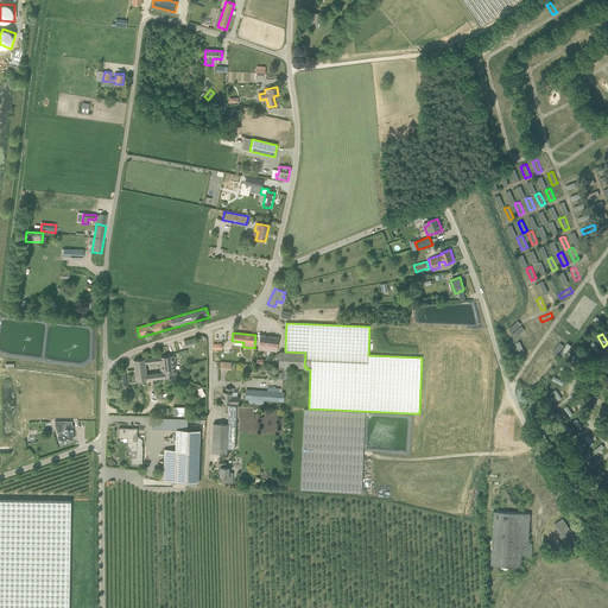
[(279,337),(260,335),(258,349),(271,350),(272,346),(278,347),(279,337)]
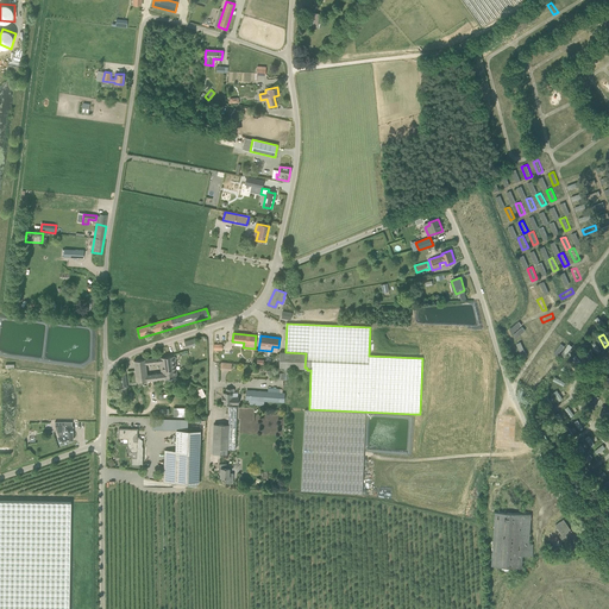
[(545,346),(550,350),(557,340),(552,337),(545,346)]
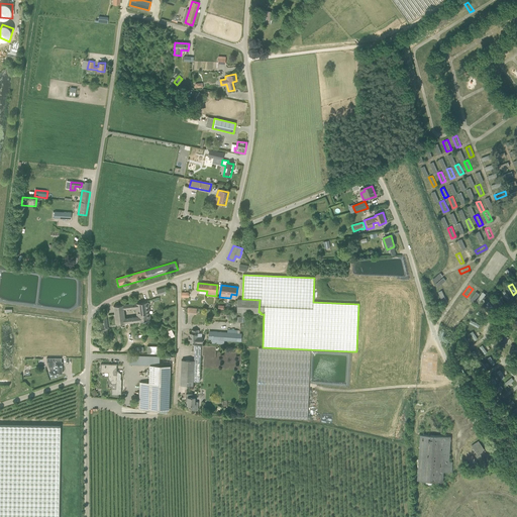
[(481,291),(480,294),(475,291),(470,301),(473,303),(474,300),(479,303),(485,293),(481,291)]
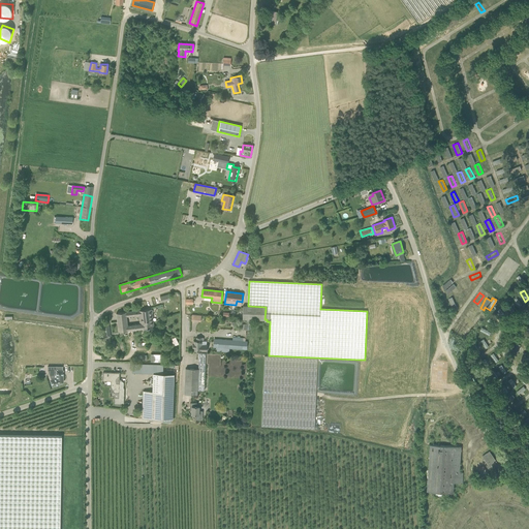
[(266,307),(248,306),(243,306),(243,319),(265,320),(265,319),(266,307)]
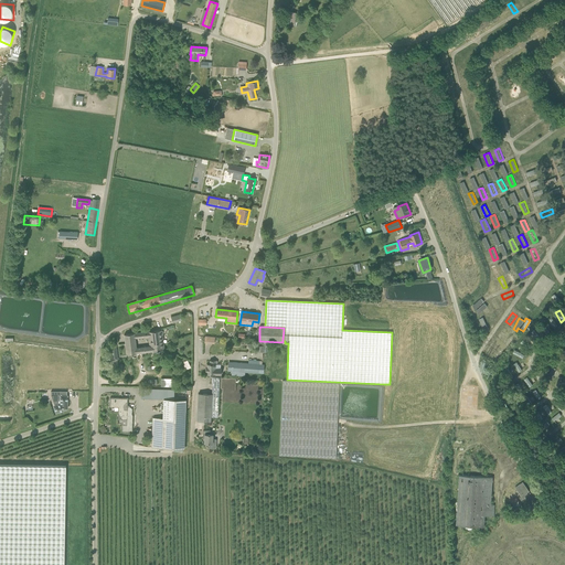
[(496,337),(499,339),(507,330),(502,328),(496,337)]
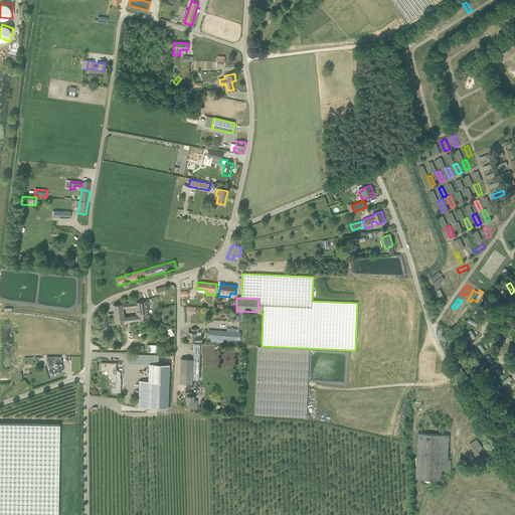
[(147,301),(113,305),(116,323),(149,319),(149,312),(147,301)]
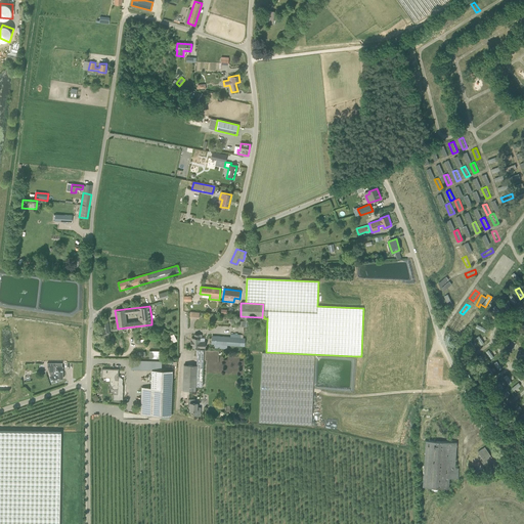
[(454,329),(460,319),(455,317),(450,325),(454,329)]
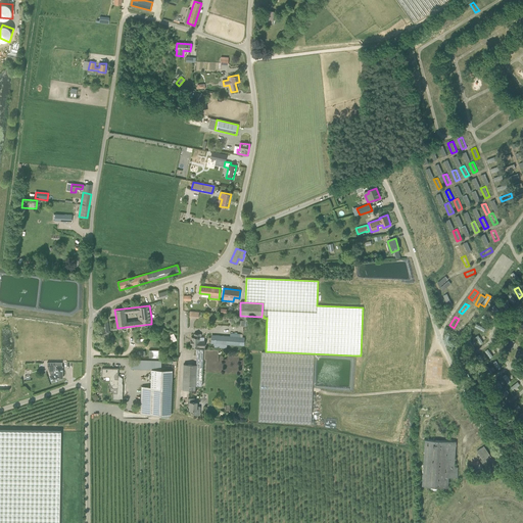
[(463,323),(456,330),(459,332),(466,326),(463,323)]
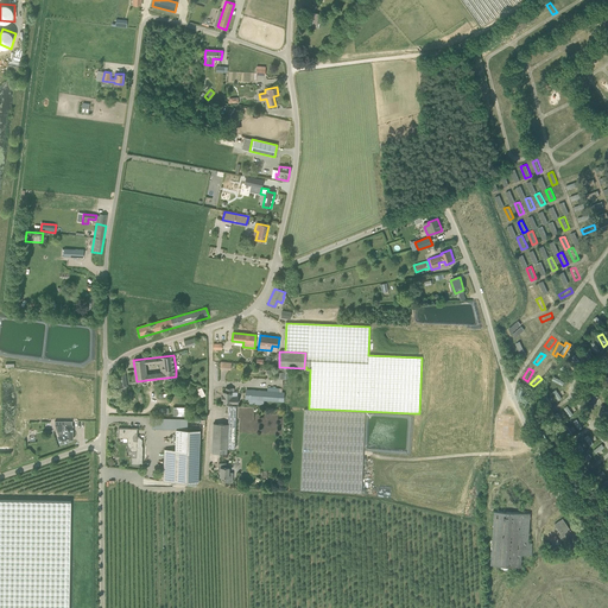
[(562,385),(564,381),(552,375),(550,380),(562,385)]
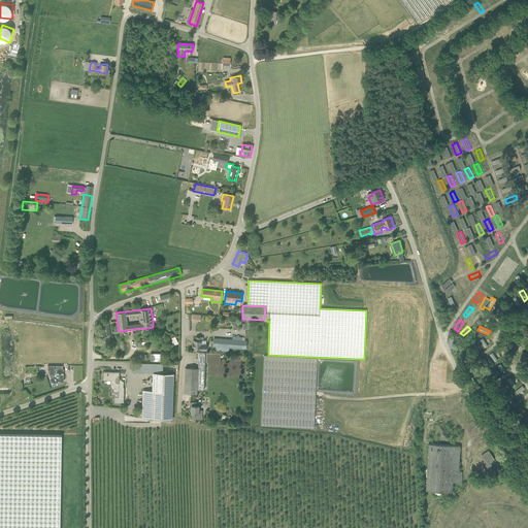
[(193,347),(193,350),(200,351),(200,350),(207,351),(207,344),(203,344),(203,345),(201,345),(201,341),(202,341),(202,337),(196,336),(196,340),(194,340),(193,343),(192,343),(192,347),(193,347)]
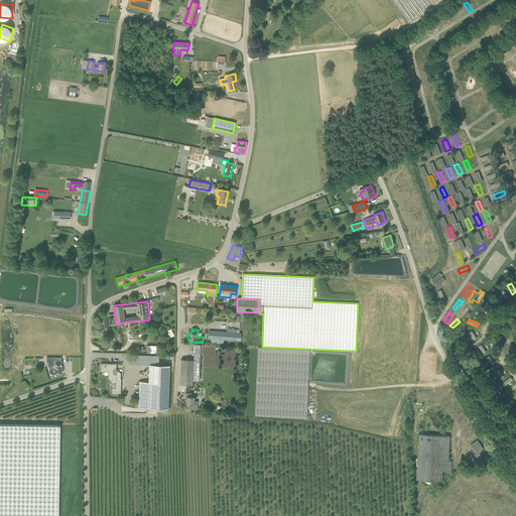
[(240,335),(236,334),(236,333),(212,331),(212,339),(239,341),(240,335)]
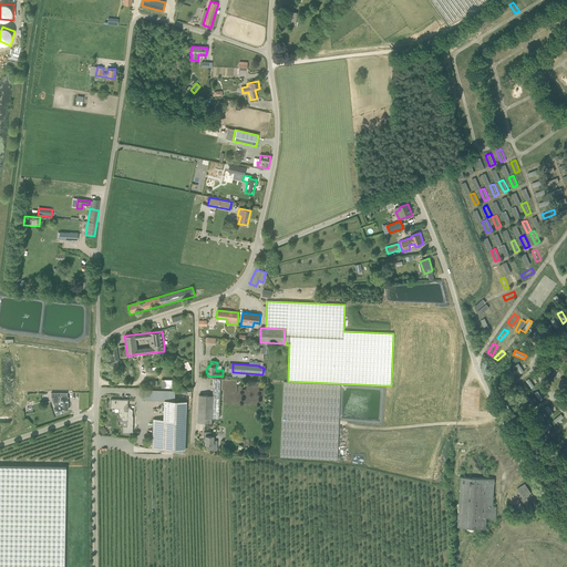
[(517,363),(514,366),(521,373),(524,370),(517,363)]
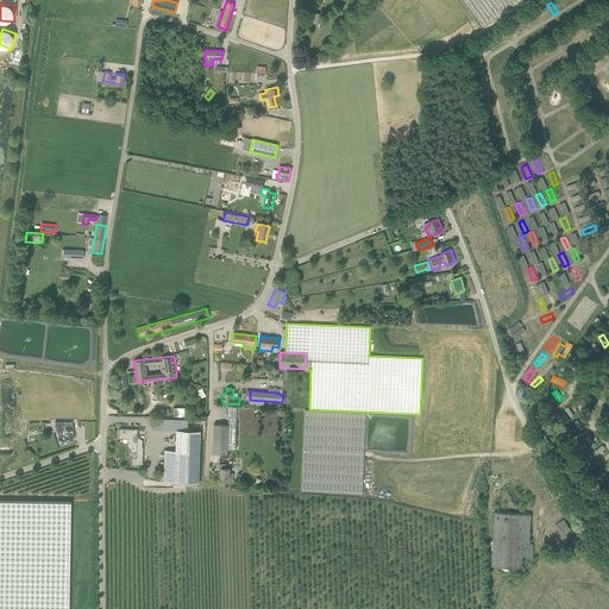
[(570,418),(573,415),(567,406),(563,409),(570,418)]
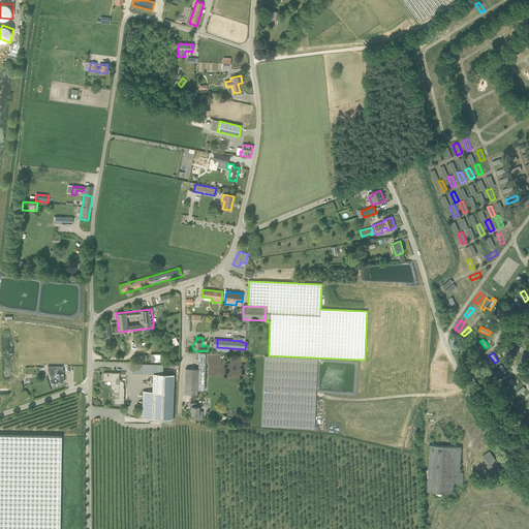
[(265,356),(261,427),(314,429),(317,359),(265,356)]
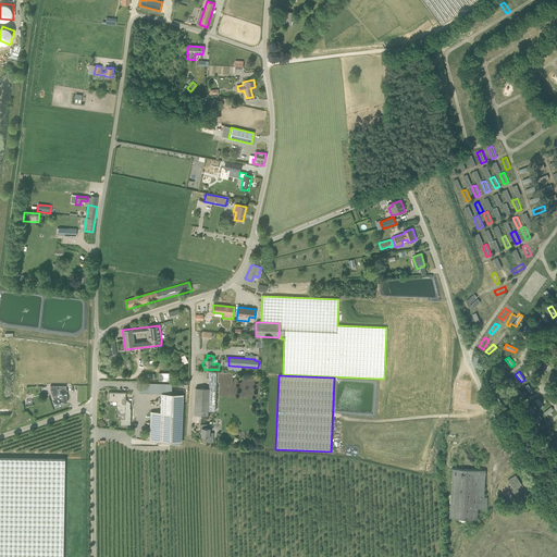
[(139,392),(148,393),(149,383),(140,383),(139,392)]
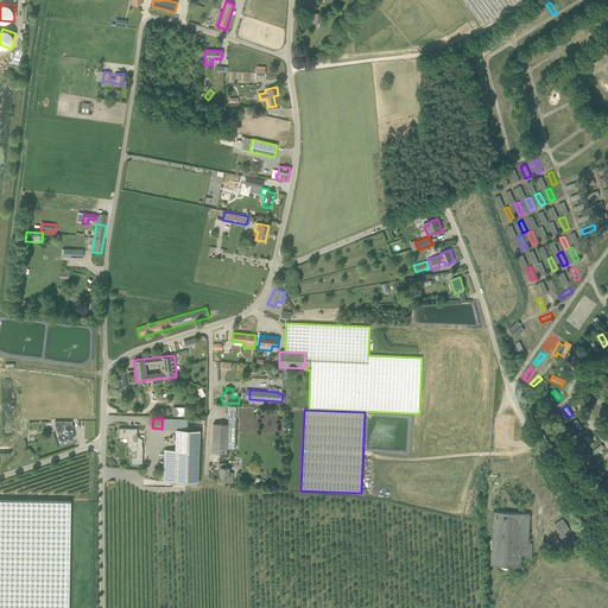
[(164,449),(163,481),(198,482),(201,430),(188,429),(188,419),(176,419),(176,429),(175,449),(164,449)]
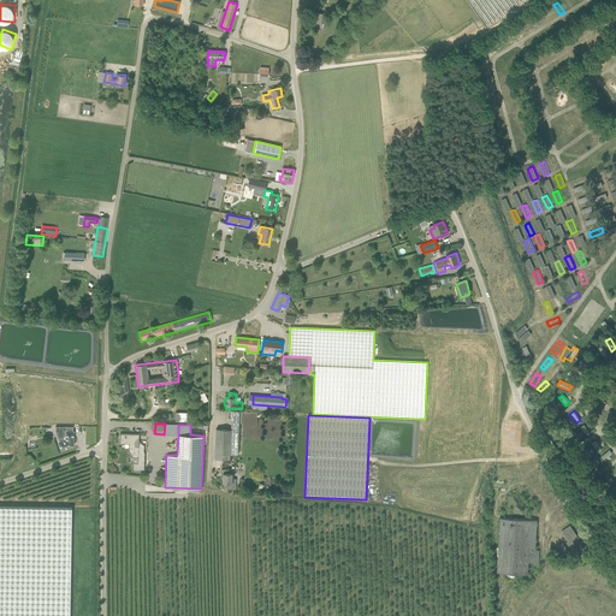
[(579,439),(590,433),(585,425),(574,431),(579,439)]
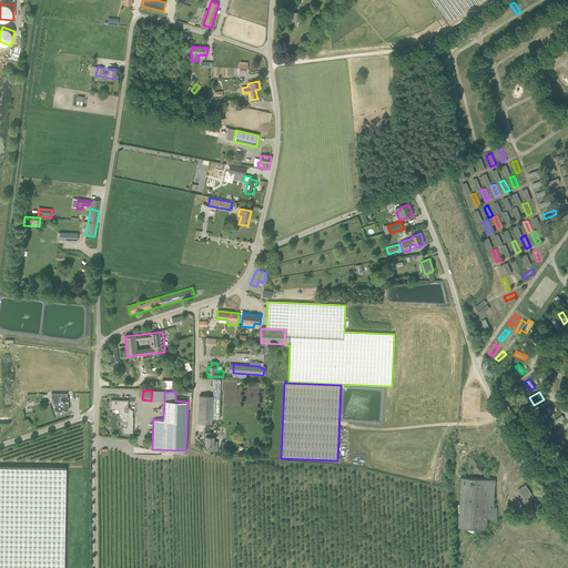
[(199,423),(204,423),(212,424),(213,396),(200,395),(199,423)]
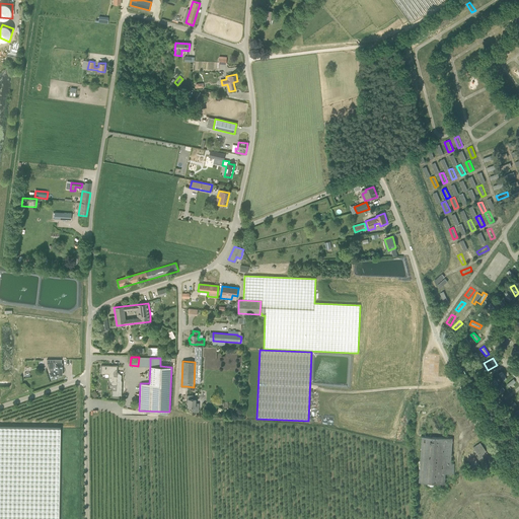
[(56,363),(56,365),(56,371),(50,373),(52,379),(62,375),(62,364),(56,363)]
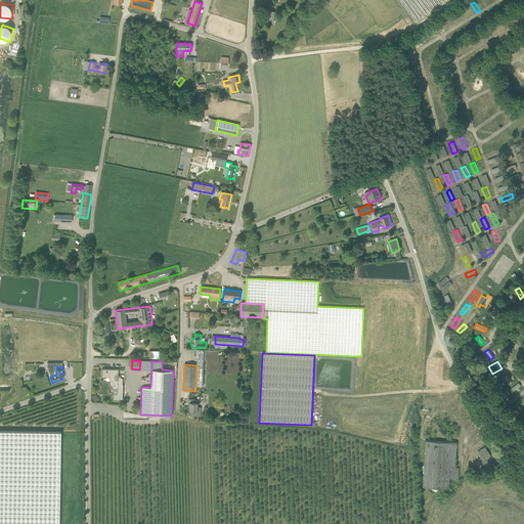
[(119,377),(118,377),(119,369),(102,368),(102,378),(110,378),(110,389),(118,389),(118,394),(114,394),(114,400),(123,400),(123,385),(122,385),(122,380),(119,379),(119,377)]
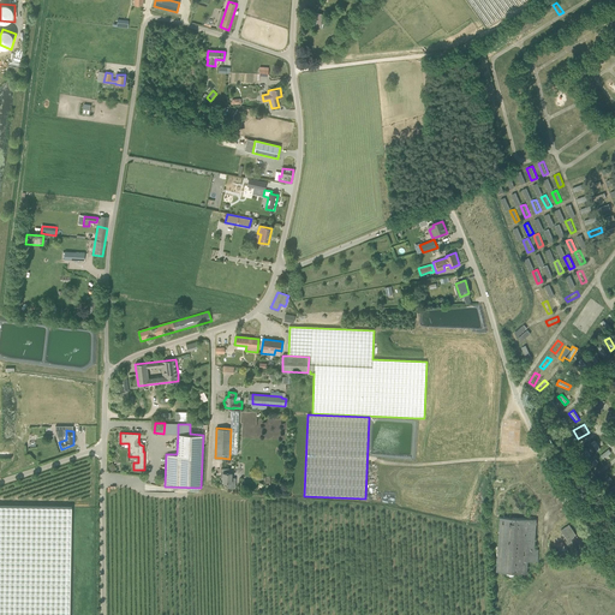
[(589,457),(601,449),(593,439),(583,447),(589,457)]
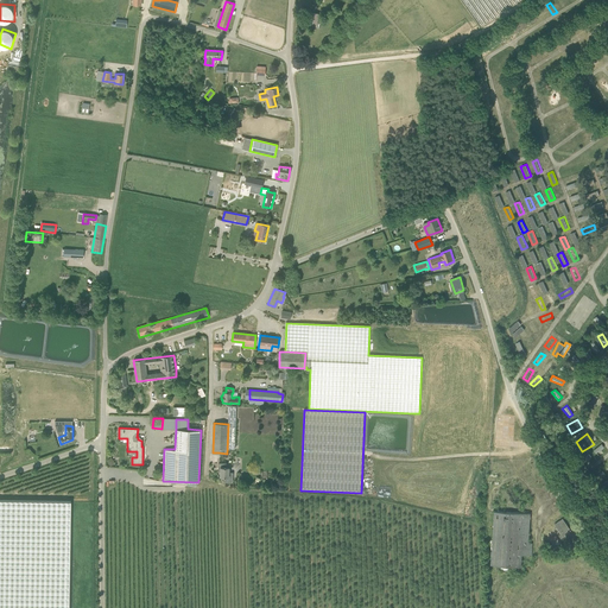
[(233,476),(228,476),(229,468),(226,467),(226,463),(219,463),(219,468),(220,468),(220,476),(225,476),(225,482),(233,482),(233,476)]
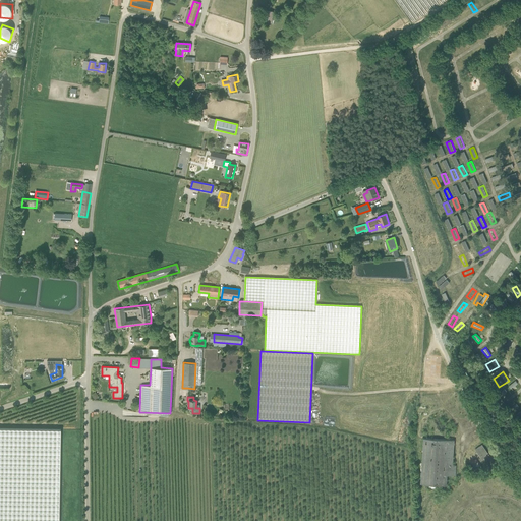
[(0,520),(59,520),(60,429),(0,428),(0,520)]
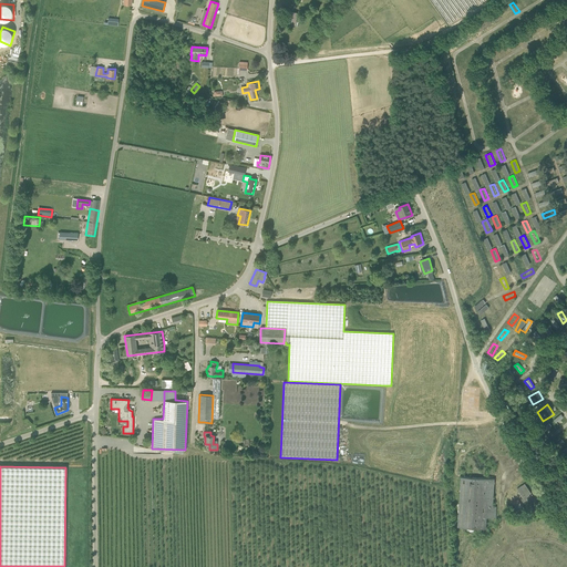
[(460,501),(457,527),(486,528),(486,517),(496,518),(496,506),(493,506),(495,478),(480,477),(461,476),(460,501)]
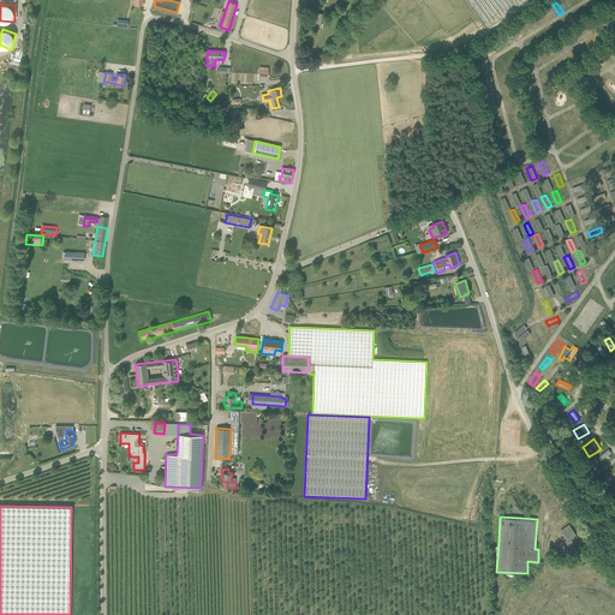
[(569,525),(561,530),(568,541),(566,542),(568,544),(575,539),(574,537),(575,535),(569,525)]
